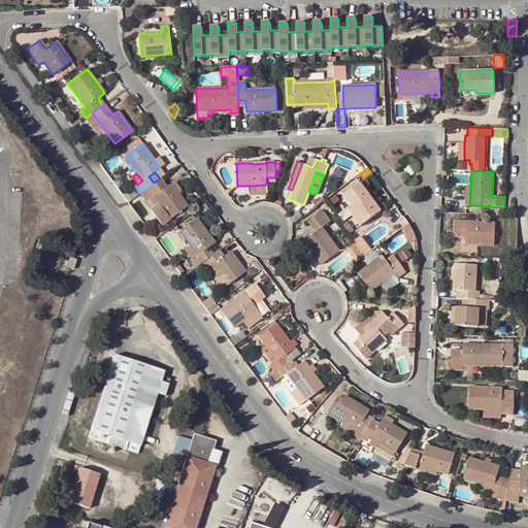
[(166,187),(160,178),(154,183),(161,191),(166,187)]
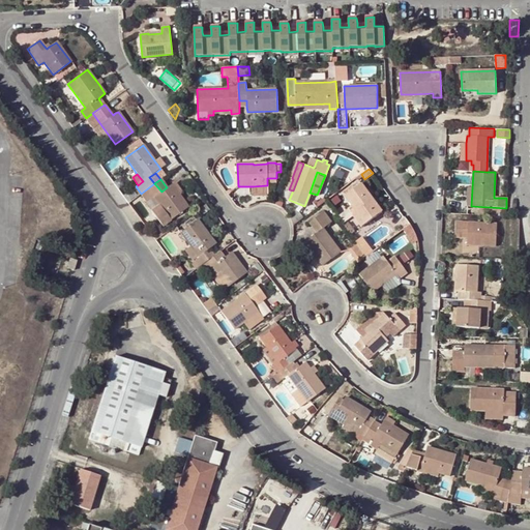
[(361,184),(359,182),(343,194),(345,196),(361,184)]
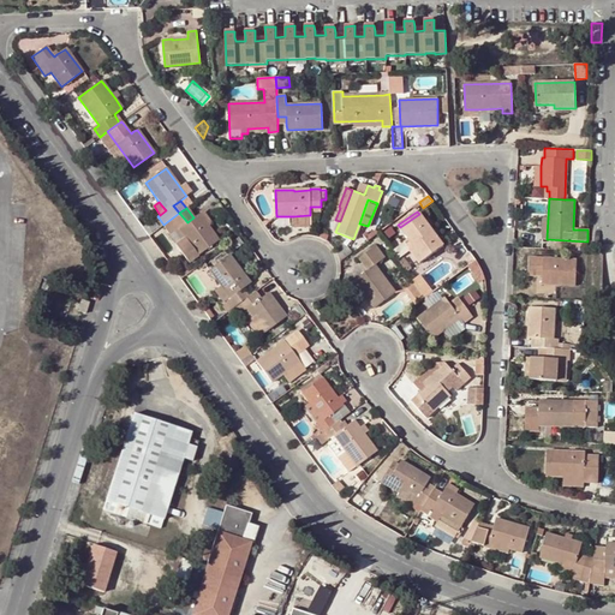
[(179,213),(163,225),(171,234),(175,231),(178,230),(184,238),(181,240),(175,245),(189,262),(218,240),(199,215),(193,218),(187,222),(179,213)]
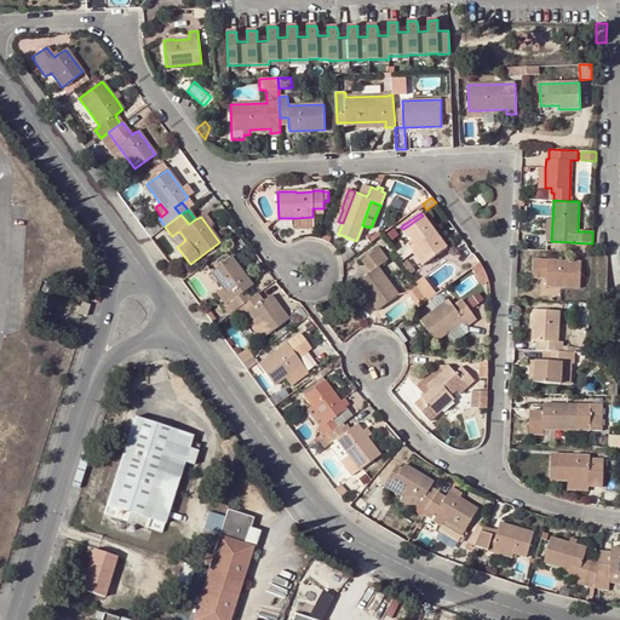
[(446,248),(423,216),(403,229),(417,248),(413,251),(423,265),(446,248)]
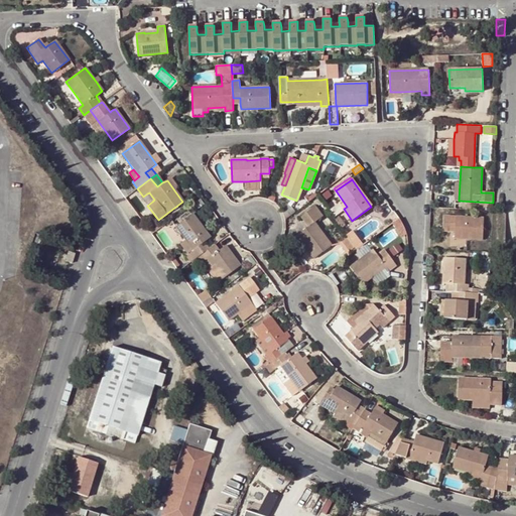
[(260,180),(246,181),(246,189),(261,188),(260,180)]
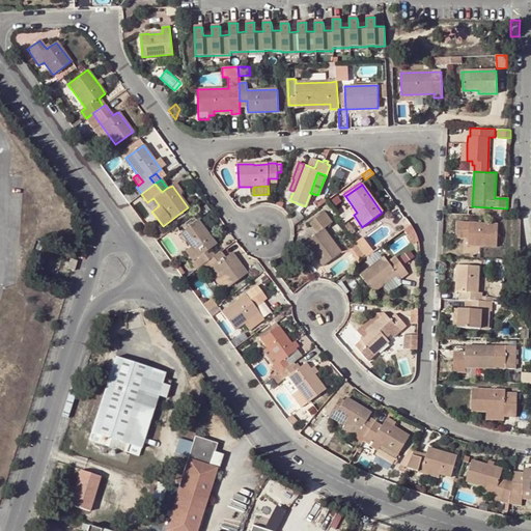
[(291,220),(294,226),(304,219),(298,211),(289,217),(291,220)]
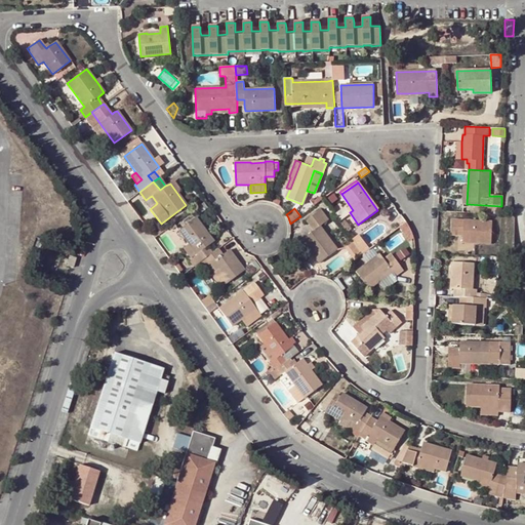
[(301,240),(310,249),(314,255),(319,263),(336,250),(320,227),(328,220),(320,210),(307,220),(314,231),(301,240)]
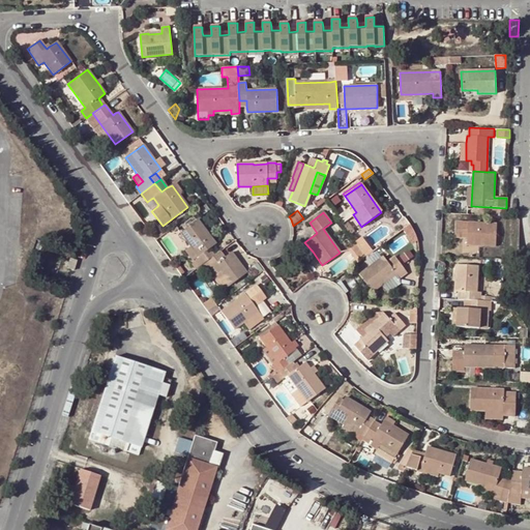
[(190,261),(196,269),(203,264),(210,259),(205,252),(209,248),(214,244),(197,221),(180,233),(189,246),(198,257),(194,260),(190,261)]
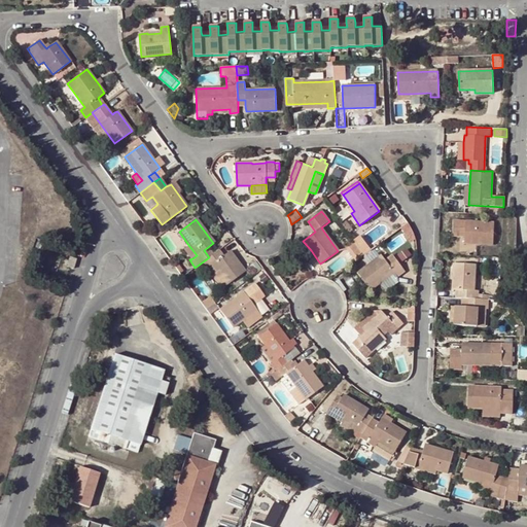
[(345,221),(342,224),(348,233),(352,231),(345,221)]
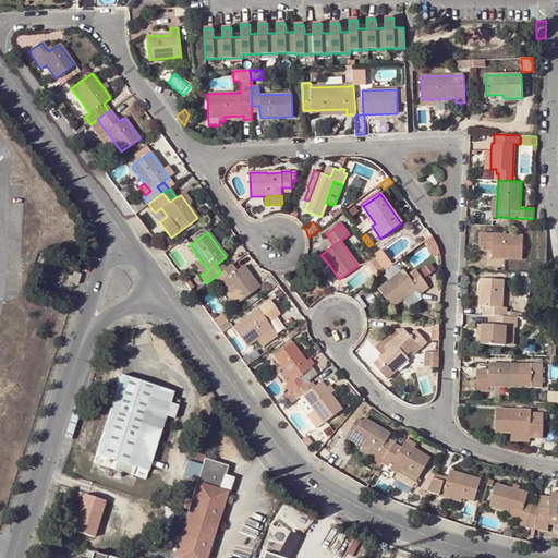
[(493,242),(493,251),(492,257),(522,258),(523,237),(481,234),(480,250),(488,250),(489,242),(493,242)]
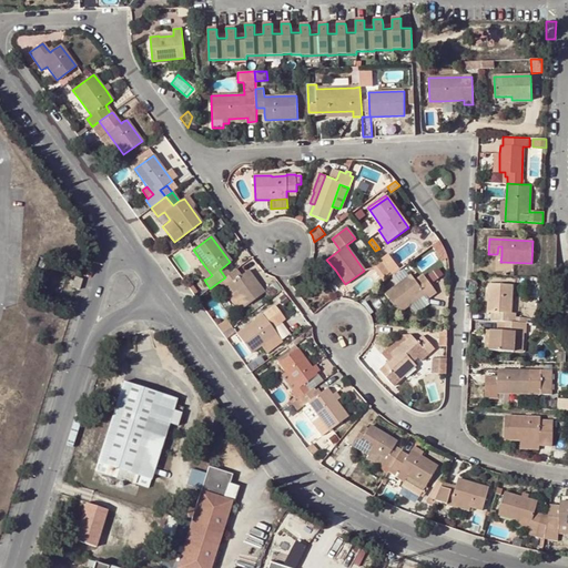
[(442,244),(439,240),(432,245),(437,253),(444,249),(442,244)]
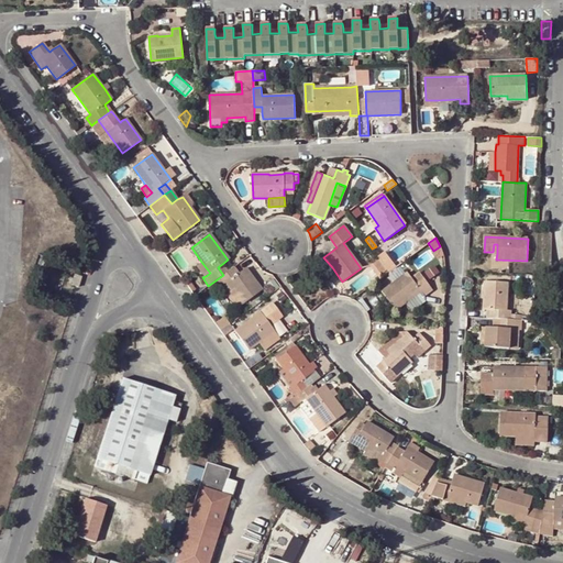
[(175,244),(164,253),(165,255),(168,253),(177,247),(175,244)]
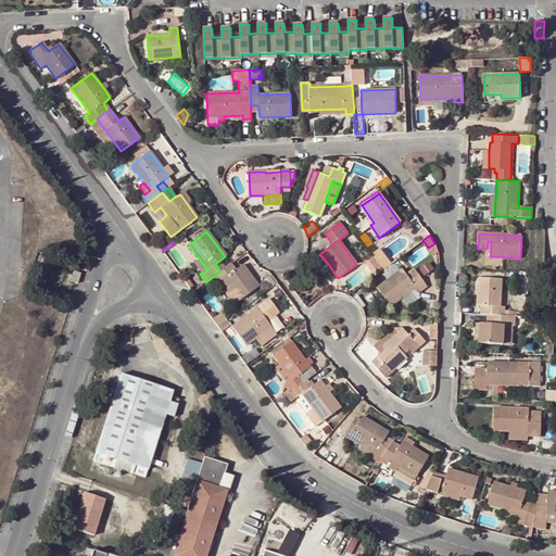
[(379,249),(373,254),(375,255),(378,261),(381,257),(379,254),(382,253),(379,249)]
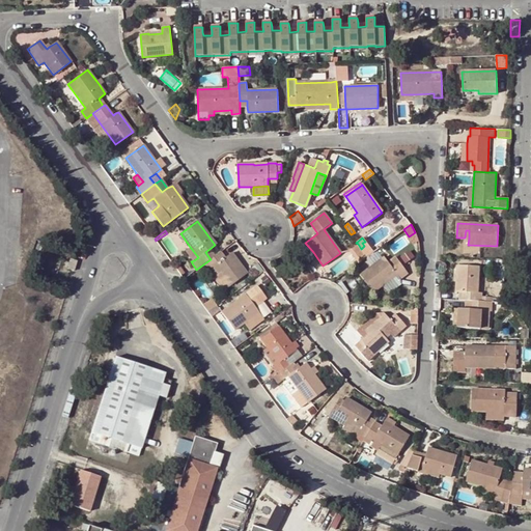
[(364,252),(369,248),(365,242),(362,243),(364,246),(361,249),(364,252)]
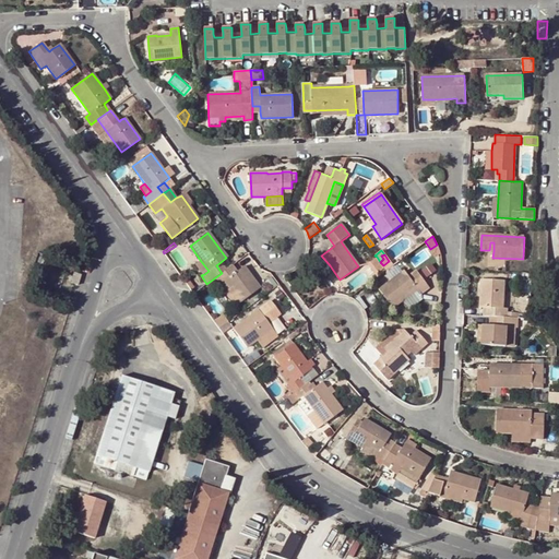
[(326,268),(330,265),(321,256),(319,258),(326,268)]
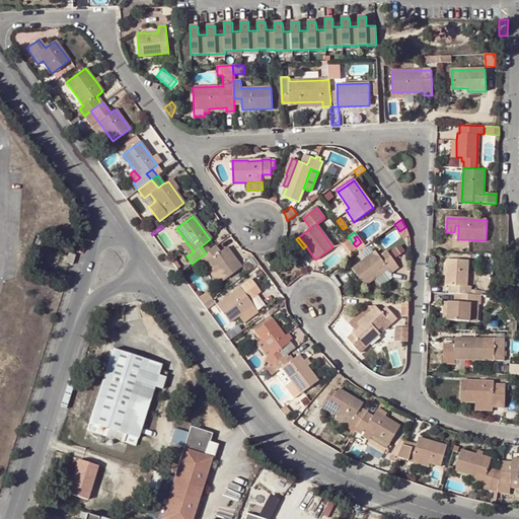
[(342,244),(351,256),(359,250),(356,246),(353,243),(350,238),(342,244)]
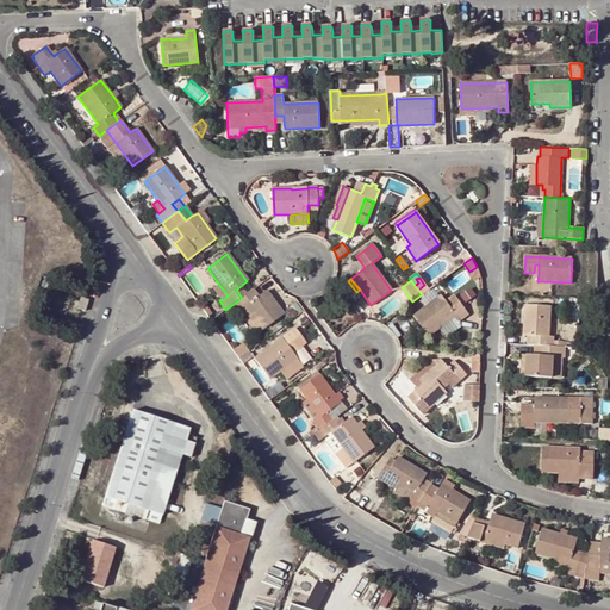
[(213,287),(223,299),(228,296),(218,284),(213,287)]
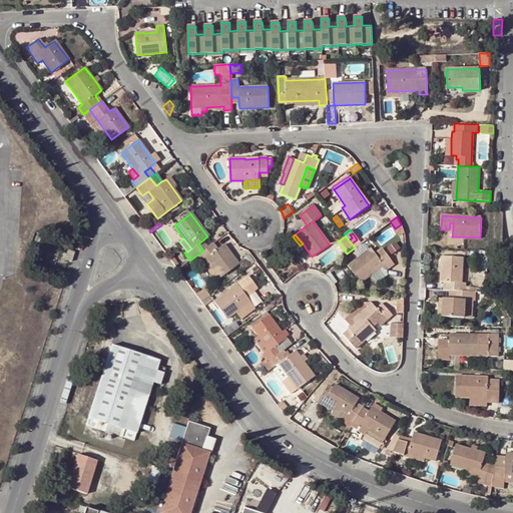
[(360,243),(361,243),(358,239),(357,239),(352,243),(355,247),(360,243)]
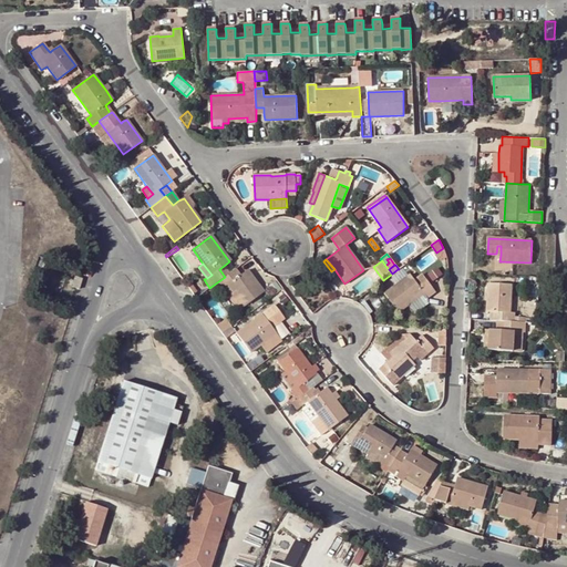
[(219,269),(225,277),(230,272),(224,266),(219,269)]
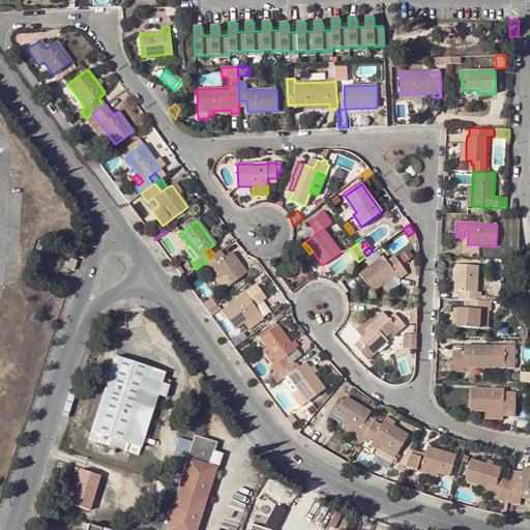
[(223,280),(228,287),(246,273),(231,253),(225,258),(219,252),(215,255),(210,259),(203,264),(205,266),(208,270),(212,266),(223,280)]
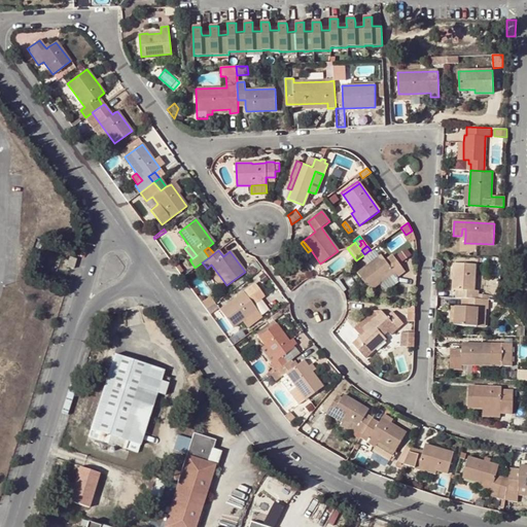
[(405,271),(392,255),(385,259),(382,255),(357,273),(371,290),(394,273),(397,276),(405,271)]
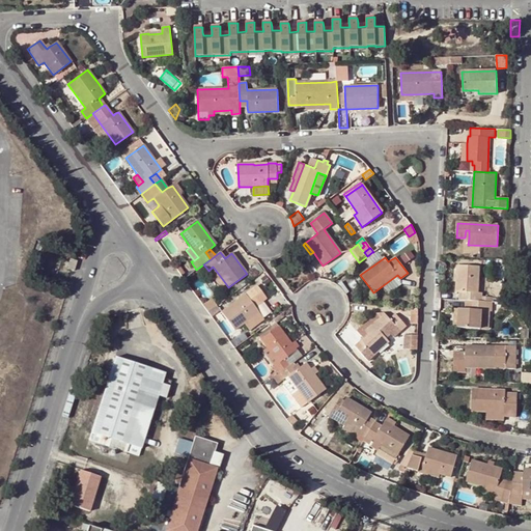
[(323,266),(317,258),(312,262),(317,270),(323,266)]
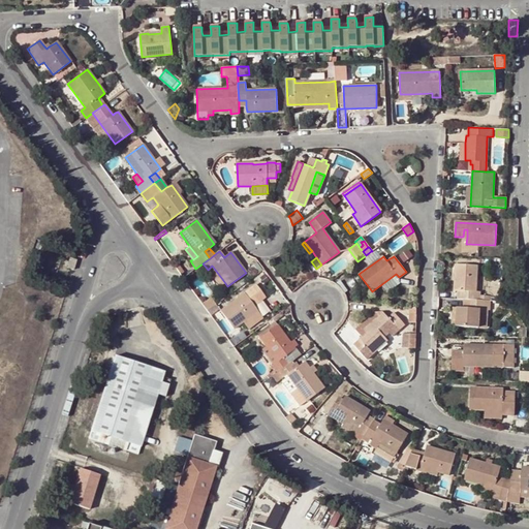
[(72,270),(75,260),(70,258),(67,268),(72,270)]
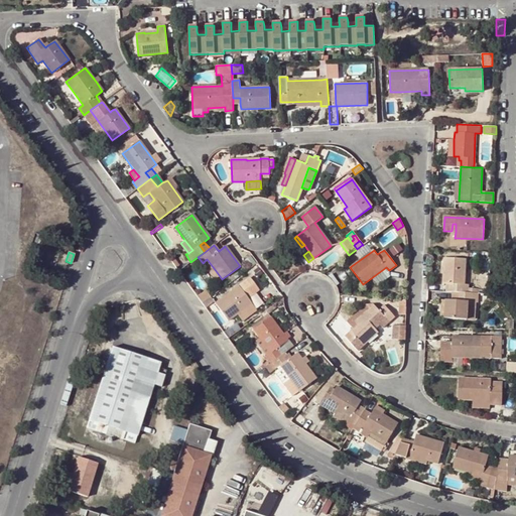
[(172,257),(169,259),(176,268),(178,266),(172,257)]
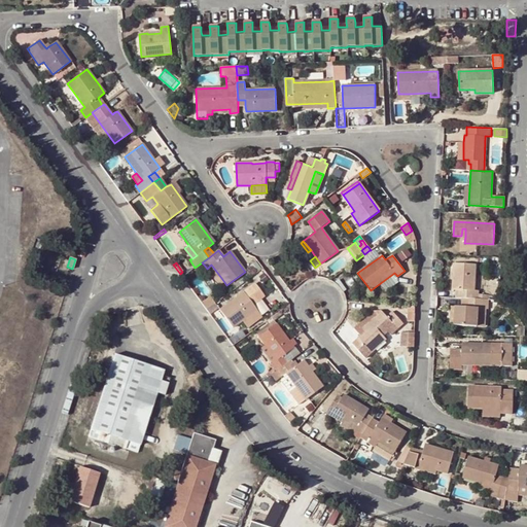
[(456,290),(456,297),(462,299),(478,299),(478,294),(478,290),(475,290),(476,265),(454,264),(453,289),(456,290)]
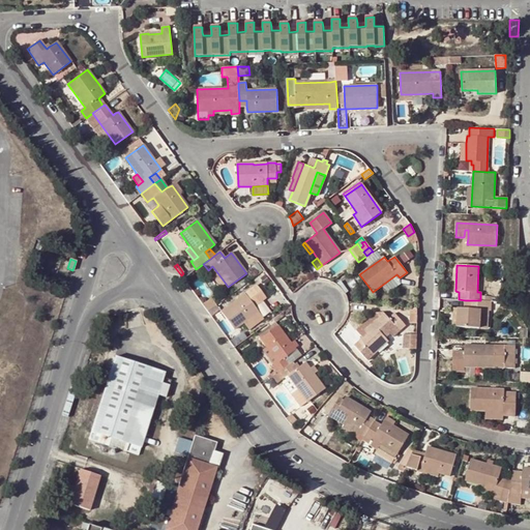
[(217,283),(223,280),(212,266),(208,270),(217,283)]
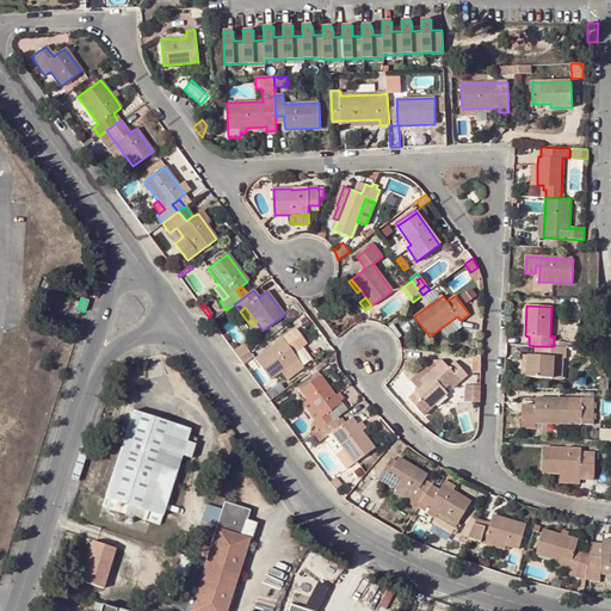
[(294,343),(297,350),(306,344),(295,329),(254,359),(270,380),(281,372),(297,359),(292,353),(289,347),(294,343)]
